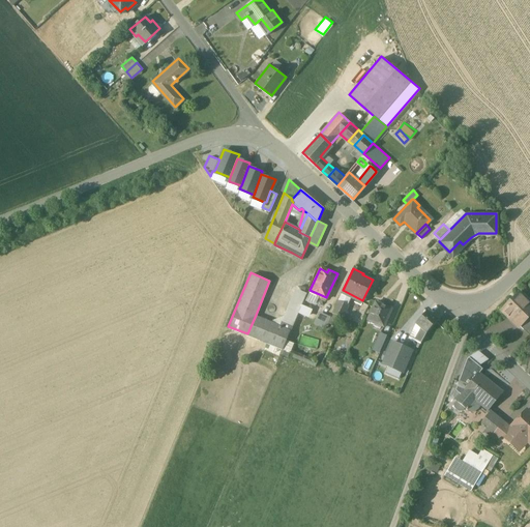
[(269,320),(256,315),(247,333),(283,348),(304,294),(296,290),(286,316),(284,315),(269,320)]
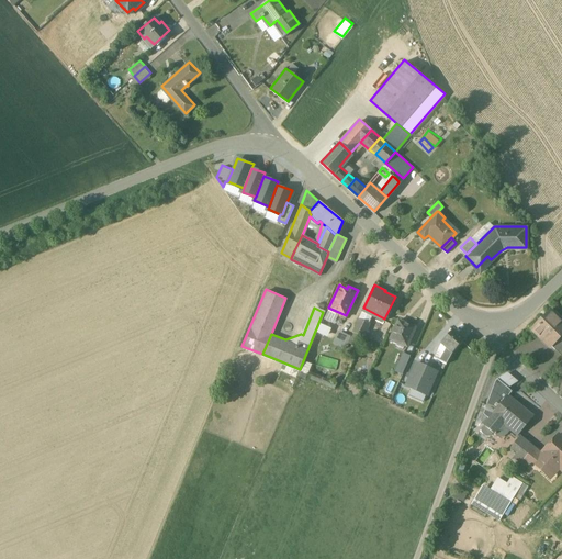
[(336,311),(328,308),(325,315),(326,319),(329,320),(333,319),(336,311)]
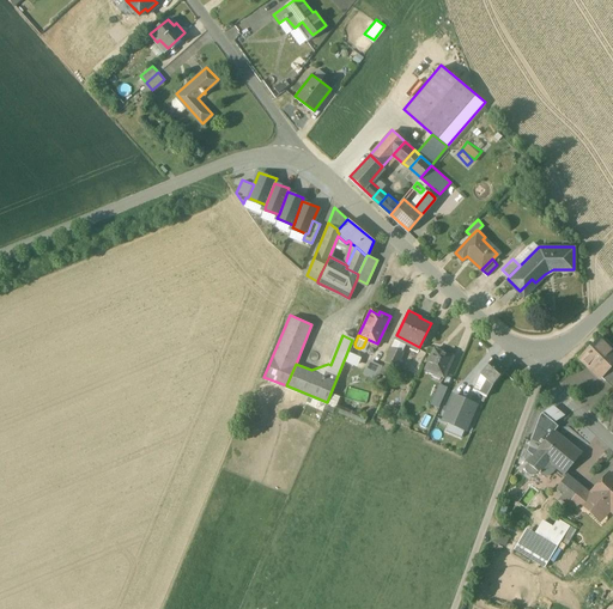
[(612,349),(600,336),(593,345),(593,348),(590,351),(587,351),(581,357),(590,366),(592,366),(592,365),(600,373),(599,375),(600,376),(601,375),(612,361),(612,349)]
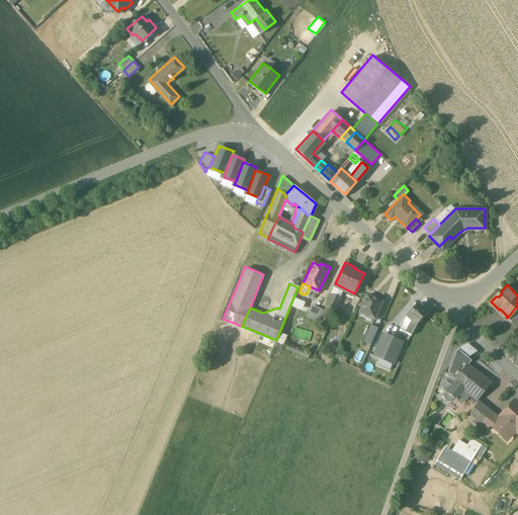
[(341,296),(331,291),(326,304),(335,309),(341,296)]
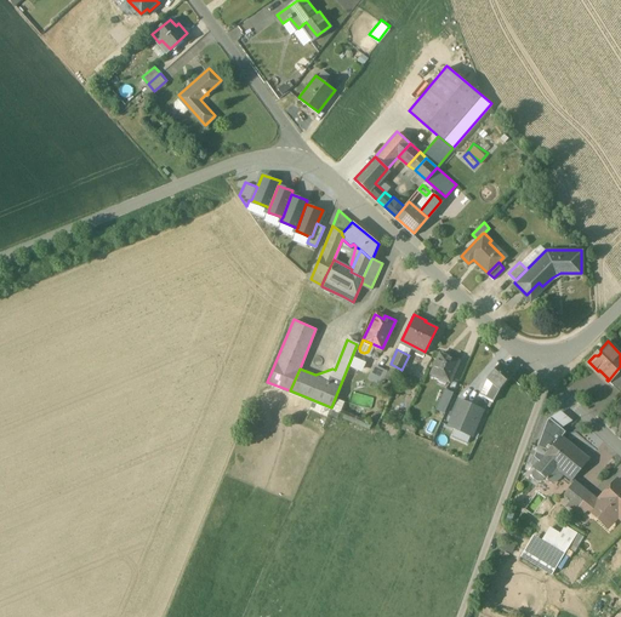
[(459,359),(439,350),(429,372),(449,381),(459,359)]
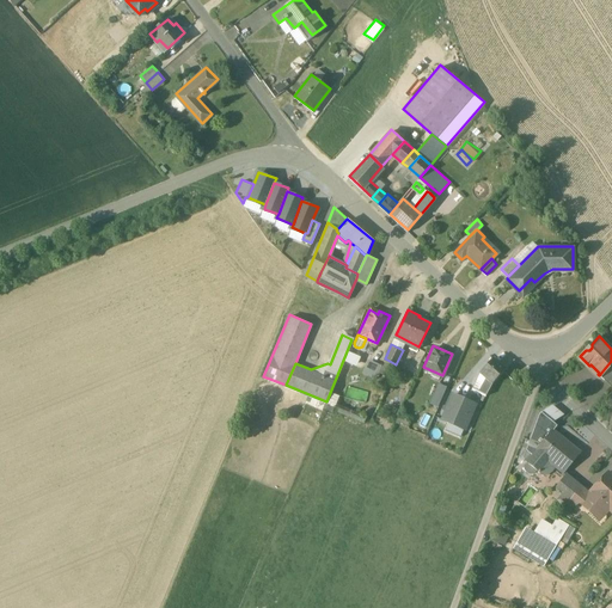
[(369,356),(362,370),(377,378),(384,363),(369,356)]
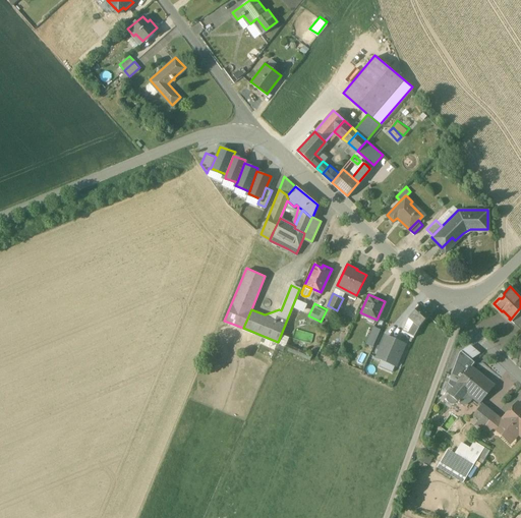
[(419,303),(408,317),(413,321),(418,326),(430,313),(419,303)]
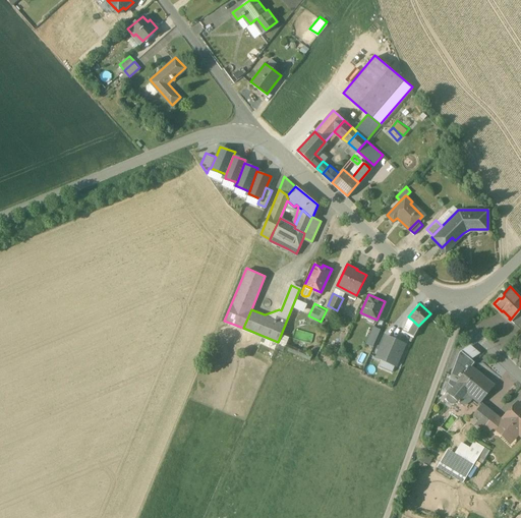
[(520,307),(511,319),(515,323),(520,317),(520,307)]
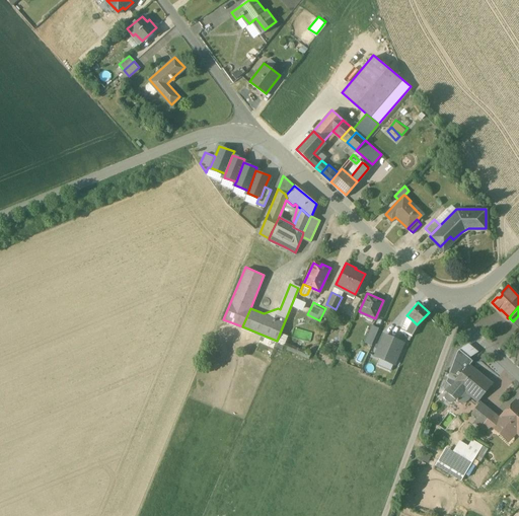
[(396,338),(409,343),(412,335),(405,330),(412,319),(406,315),(396,338)]
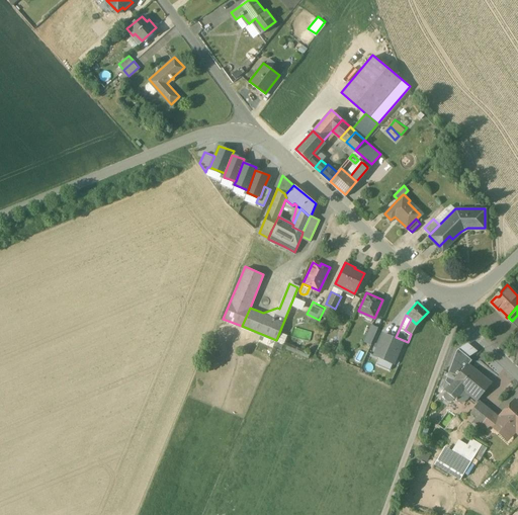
[(411,319),(405,330),(411,334),(416,324),(411,319)]
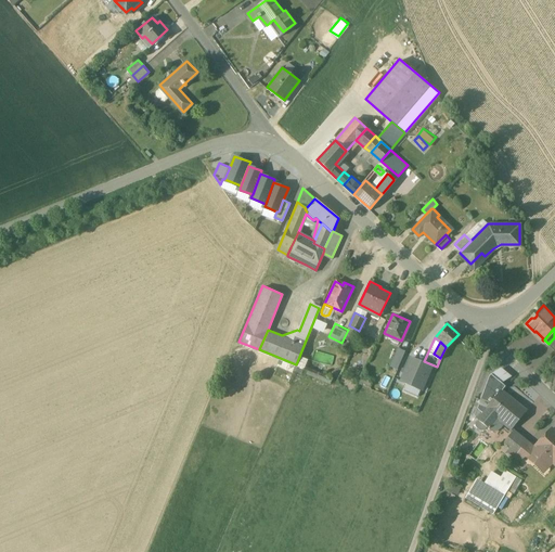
[(389,364),(397,368),(404,348),(397,345),(389,364)]
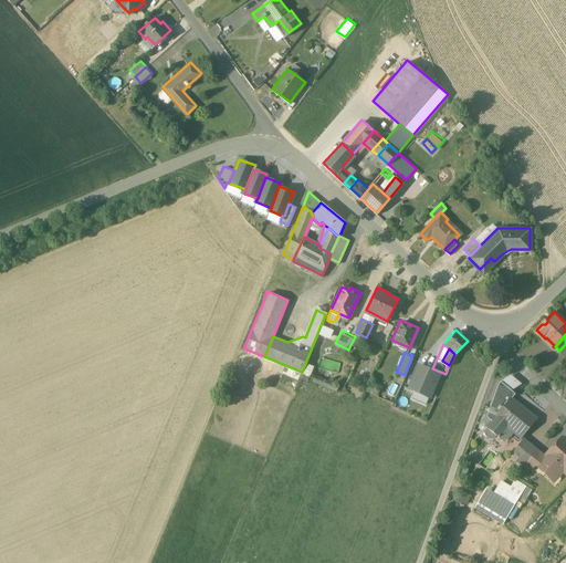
[(322,355),(321,365),(339,368),(342,360),(322,355)]
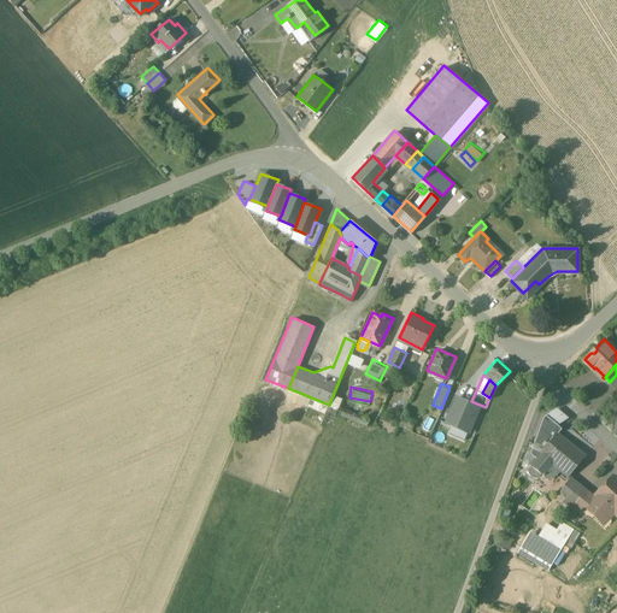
[(480,406),(457,396),(446,420),(469,431),(480,406)]
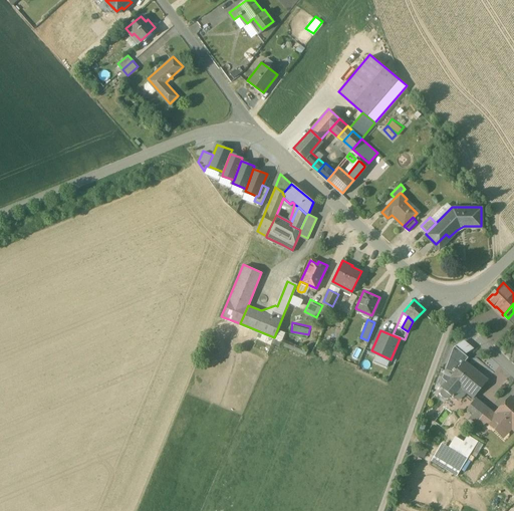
[(442,375),(446,380),(464,360),(468,356),(453,343),(442,375)]
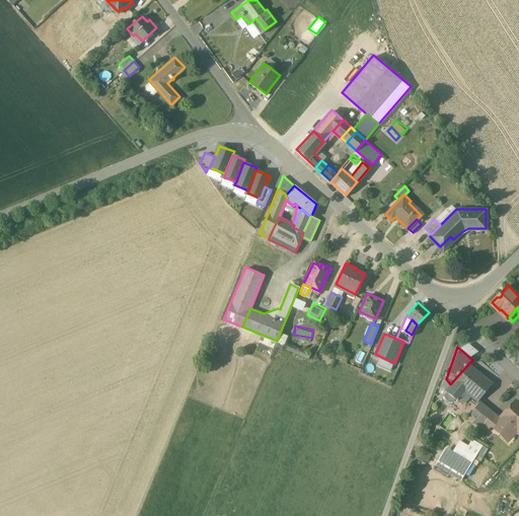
[(468,364),(450,384),(446,389),(448,391),(444,395),(451,401),(454,397),(460,401),(472,394),(477,399),(492,382),(468,364)]
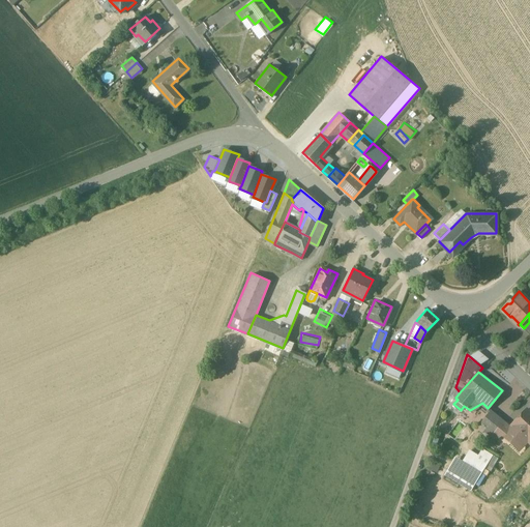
[(509,426),(503,432),(504,433),(518,445),(525,437),(529,441),(529,411),(526,408),(509,426)]
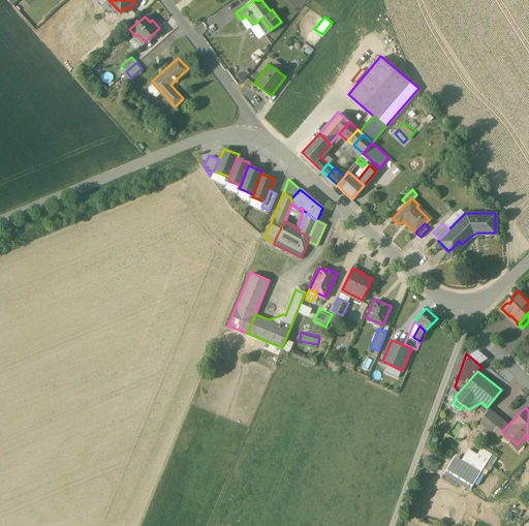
[(490,409),(481,420),(488,425),(496,414),(490,409)]
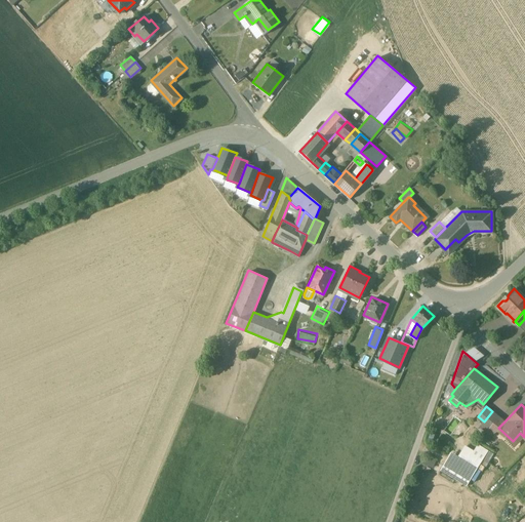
[(492,411),(484,422),(489,426),(498,416),(492,411)]
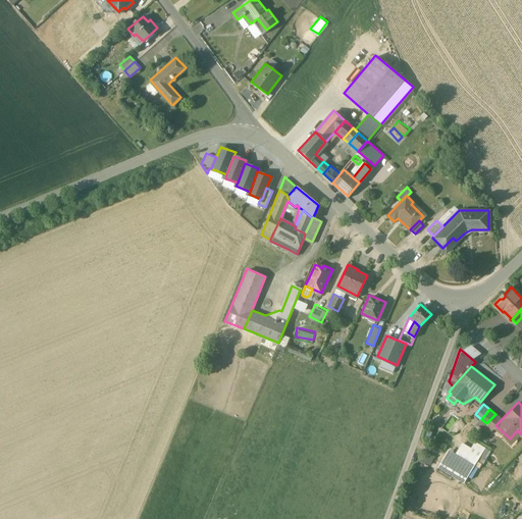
[(486,423),(483,427),(487,431),(497,426),(496,425),(502,419),(496,414),(486,423)]
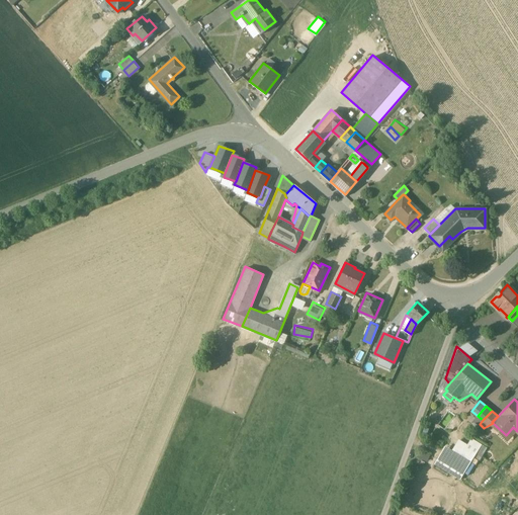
[(471,437),(467,444),(459,439),(453,449),(461,453),(457,461),(465,466),(481,442),(471,437)]
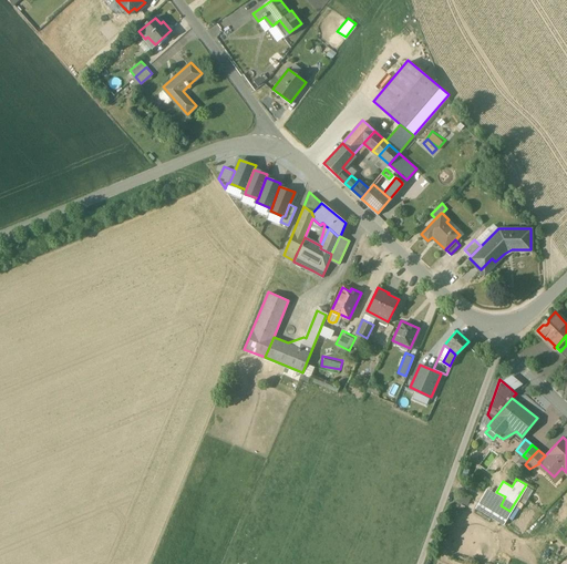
[(503,522),(509,511),(501,505),(505,496),(496,492),(486,485),(474,505),(503,522)]
